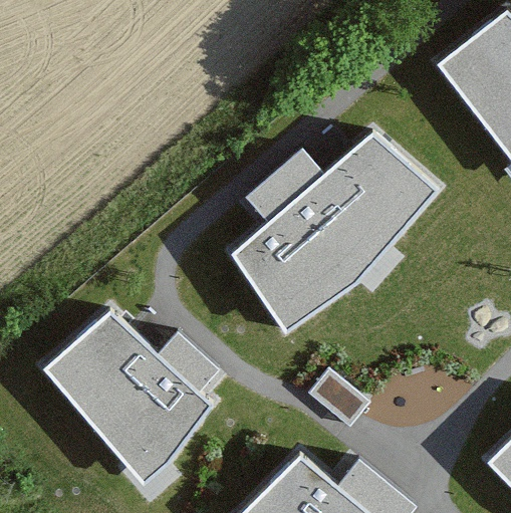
[(510,20),(504,13),(436,64),(510,160),(510,20)]
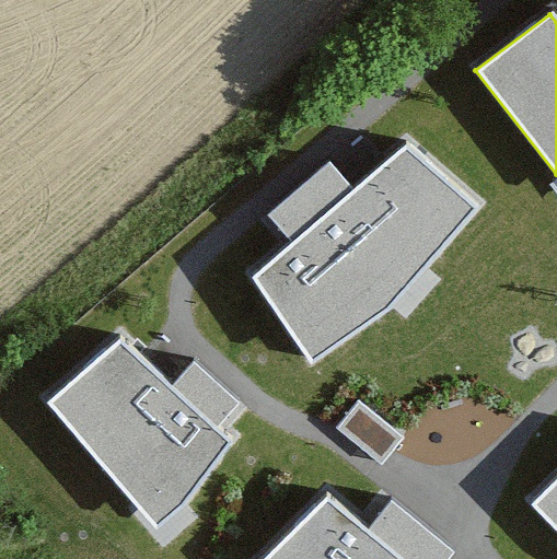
[(473,206),(404,146),(349,191),(326,164),(267,217),(291,242),(251,276),(309,363),(386,307),(473,206)]
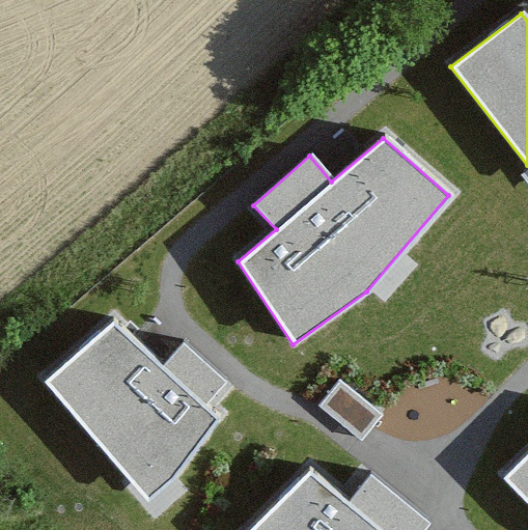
[(114,322),(43,373),(139,497),(170,475),(213,419),(201,408),(221,384),(181,342),(158,366),(114,322)]
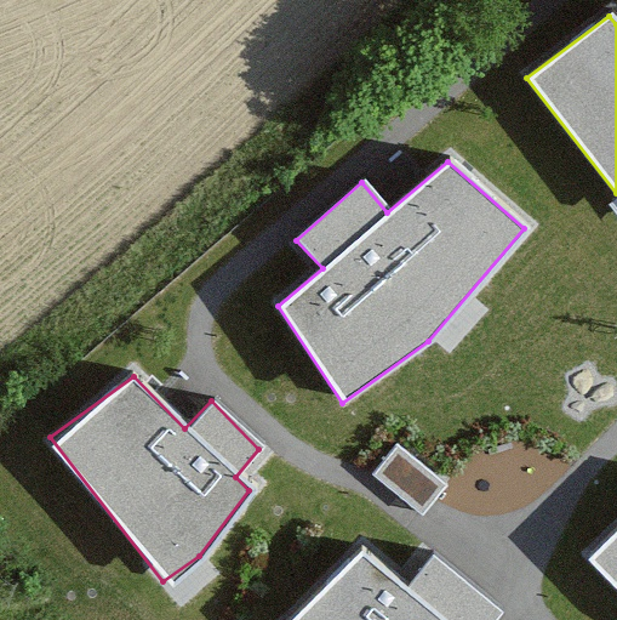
[(616,525),(584,556),(616,587),(616,525)]
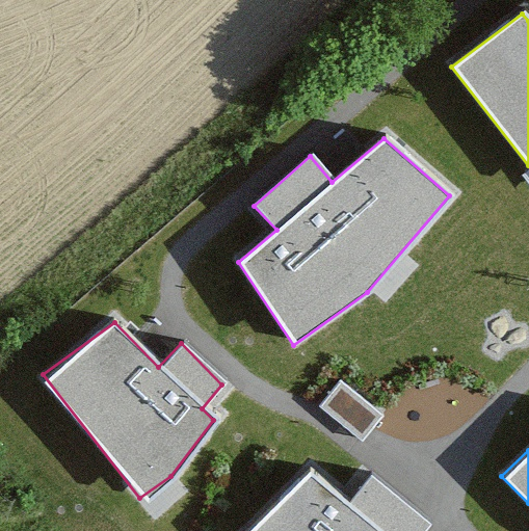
[(419,530),(427,523),(369,475),(349,502),(311,469),(242,530),(419,530)]
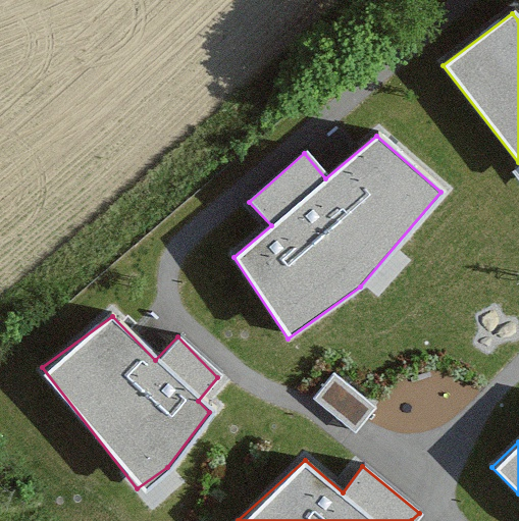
All buildings are outlined.
